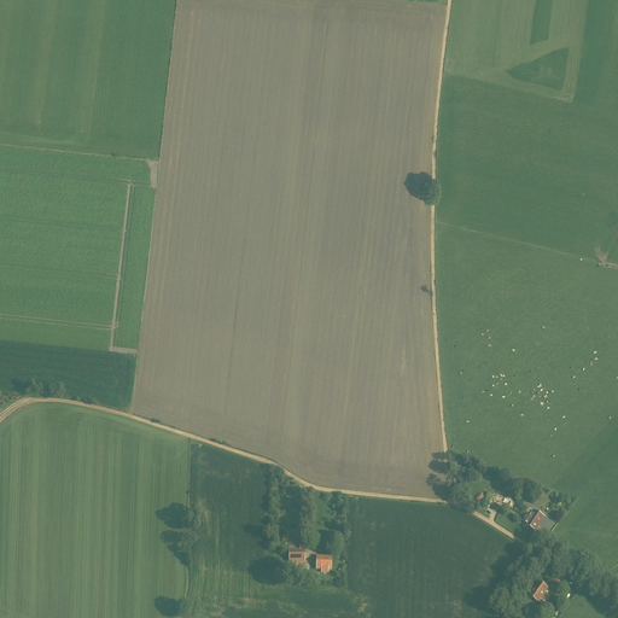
[(501,502),(509,506),(512,501),(500,496),(496,502),(501,503),(501,502)]
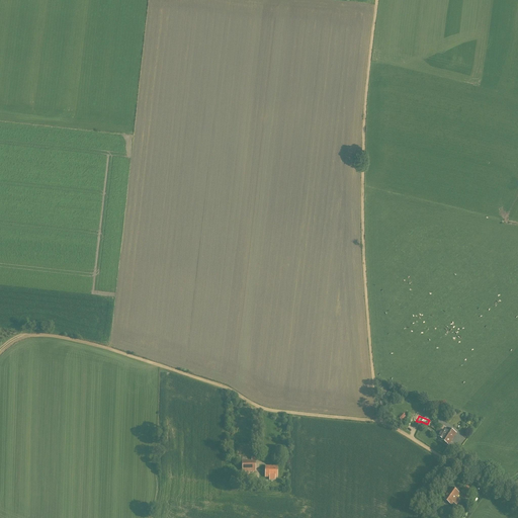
[(453,438),(456,433),(447,428),(445,431),(447,432),(446,434),(448,434),(447,435),(453,438)]
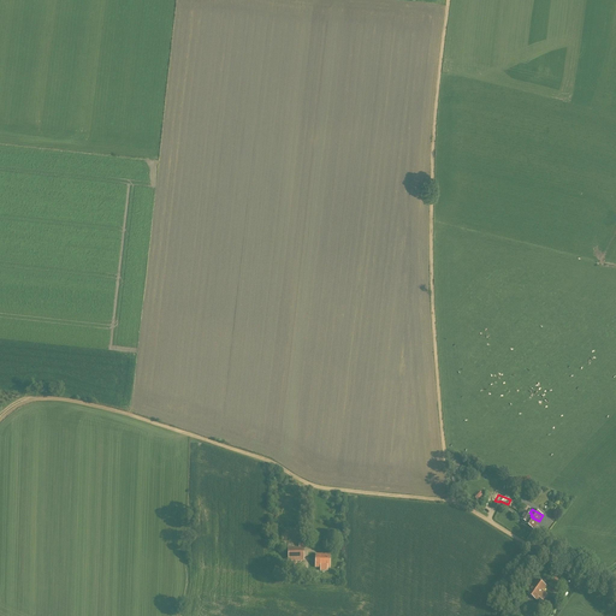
[(534,529),(539,521),(532,517),(533,516),(531,516),(532,514),(529,513),(528,515),(523,511),(520,519),(523,522),(523,523),(534,529)]
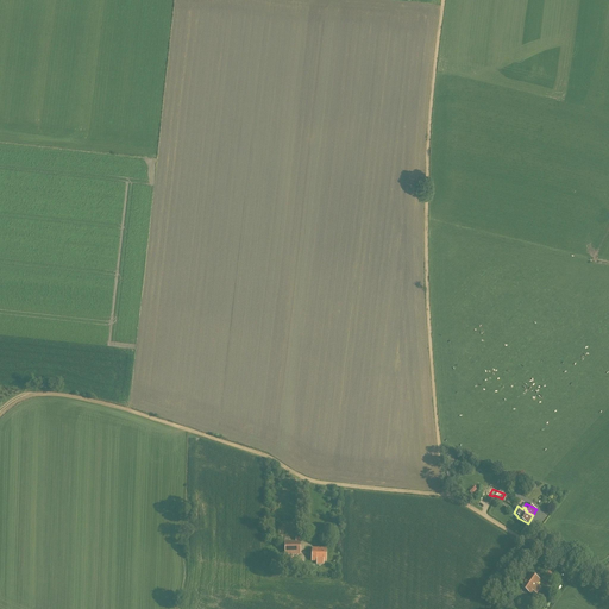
[(284,556),(288,556),(300,556),(300,538),(295,538),(296,541),(284,541),(284,556)]
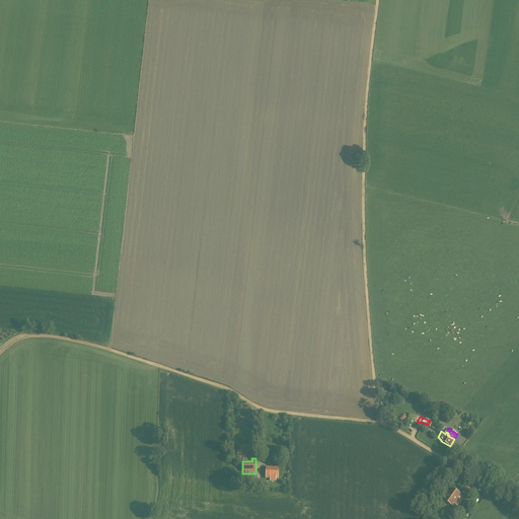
[(270,478),(270,482),(276,482),(276,478),(278,478),(278,467),(266,467),(266,478),(270,478)]
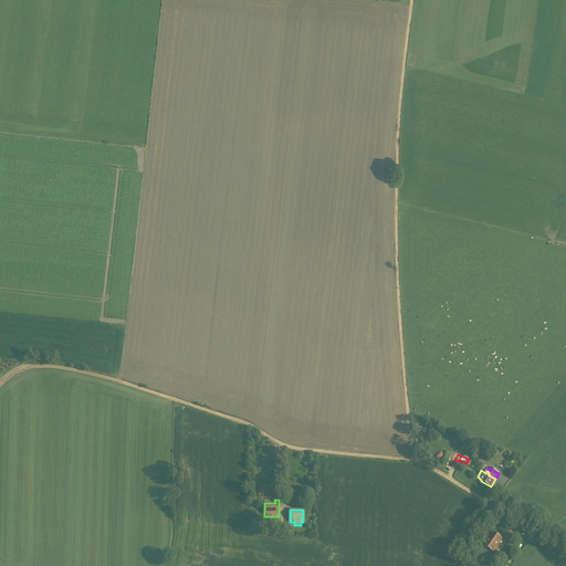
[(512,543),(514,540),(519,535),(510,528),(504,537),(512,543)]
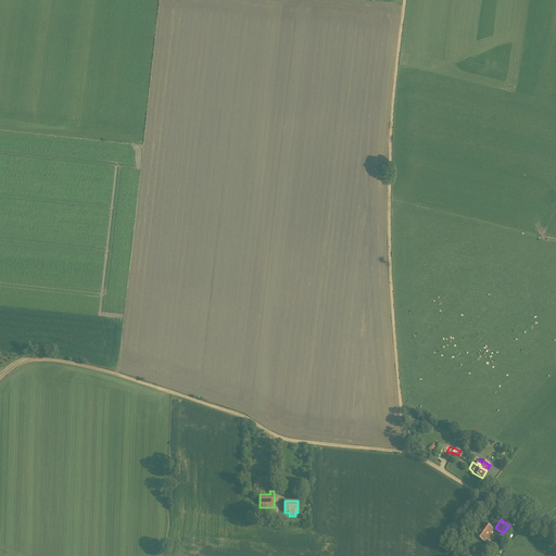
[(484,543),(487,540),(490,543),(494,536),(491,534),(494,530),(484,523),(480,530),(477,528),(474,532),(477,534),(476,536),(484,543)]
